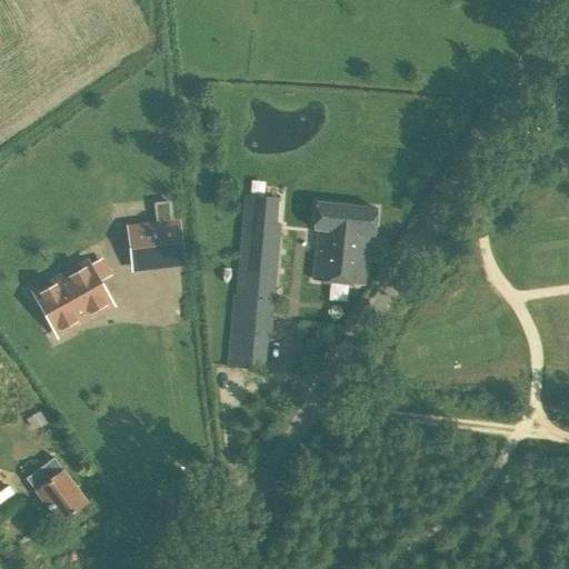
[(233,291),(228,368),(267,371),(286,190),(247,187),(235,291),(233,291)]
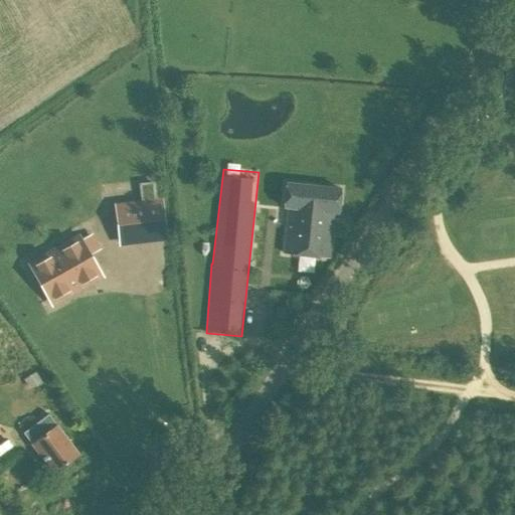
[(337,213),(340,188),(286,182),(283,209),(287,209),(283,253),(328,259),(333,213),(337,213)]
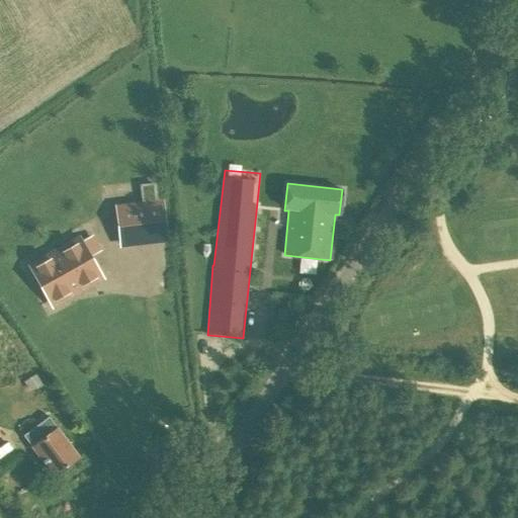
[(168,243),(163,199),(114,204),(119,248),(167,243),(168,243)]
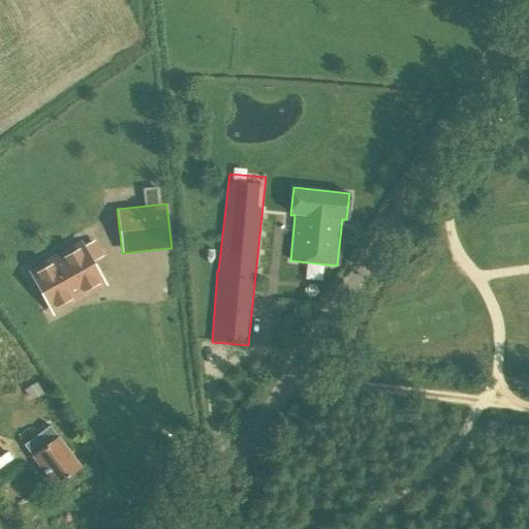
[(101,254),(94,241),(85,246),(82,241),(27,270),(52,315),(106,285),(93,259),(101,254)]
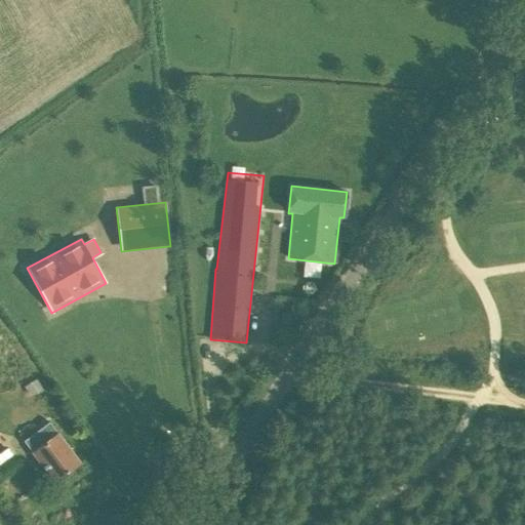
[(49,426),(25,445),(33,455),(54,483),(79,465),(56,435),(49,426)]
